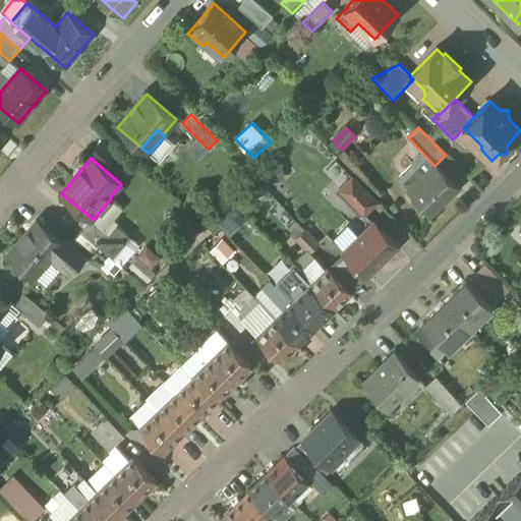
[(435,166),(408,191),(430,215),(459,188),(436,165),(435,166)]
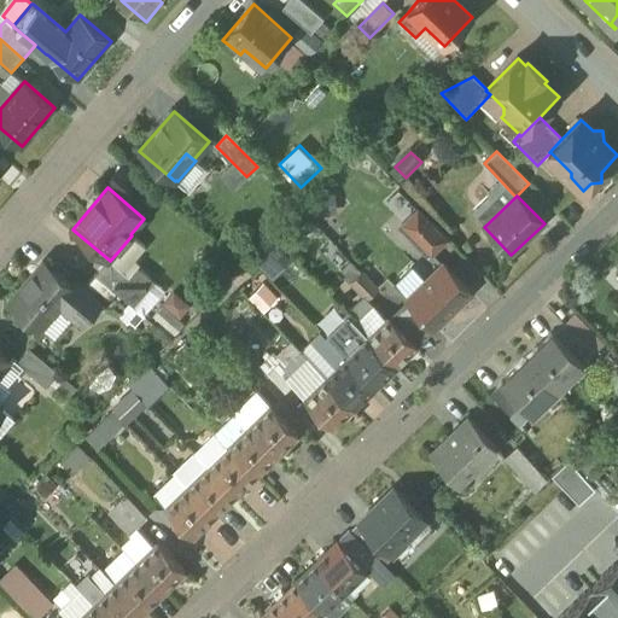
[(448,240),(418,210),(403,226),(432,256),(448,240)]
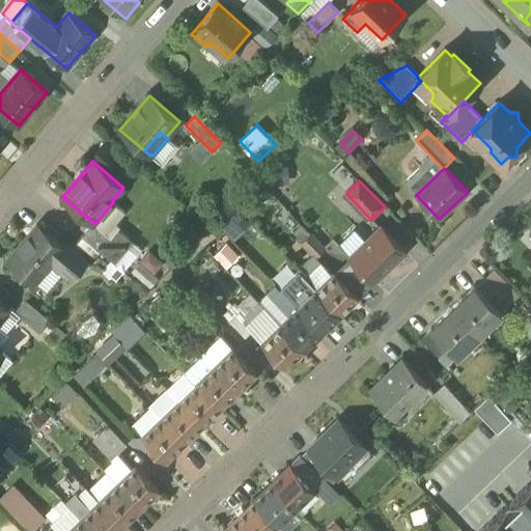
[(236,207),(220,225),(235,241),(252,223),(236,207)]
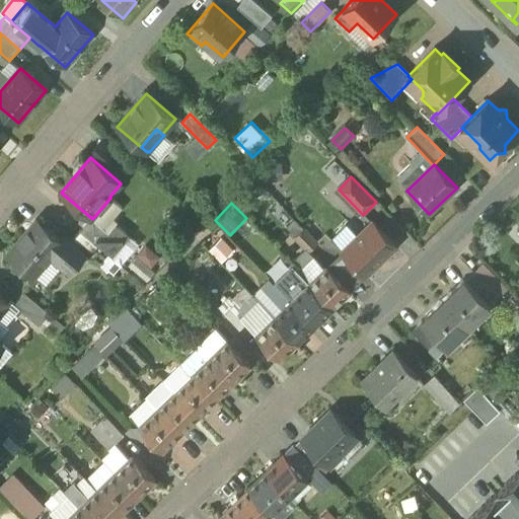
[(99,211),(92,219),(91,218),(81,230),(105,251),(113,257),(130,237),(99,211)]
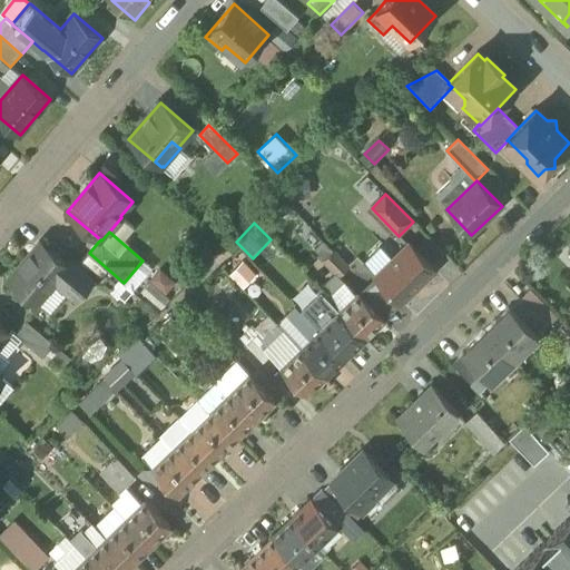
[(68,265),(40,242),(9,279),(37,304),(55,283),(76,300),(94,279),(78,266),(71,261),(68,265)]
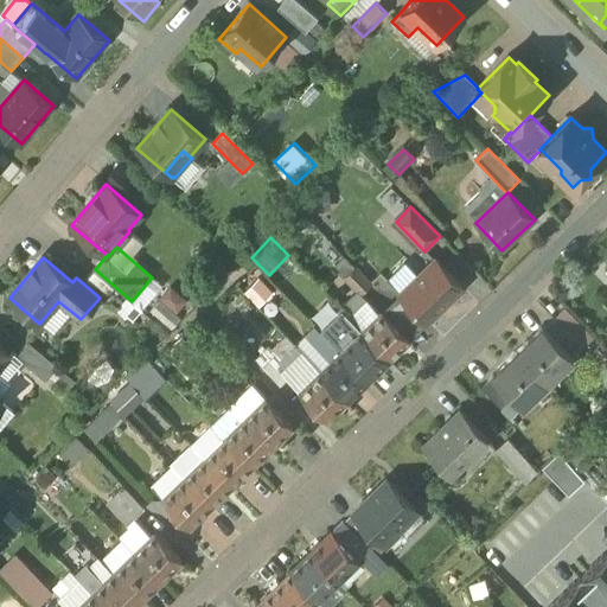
[(436,260),(401,294),(427,323),(464,288),(436,260)]
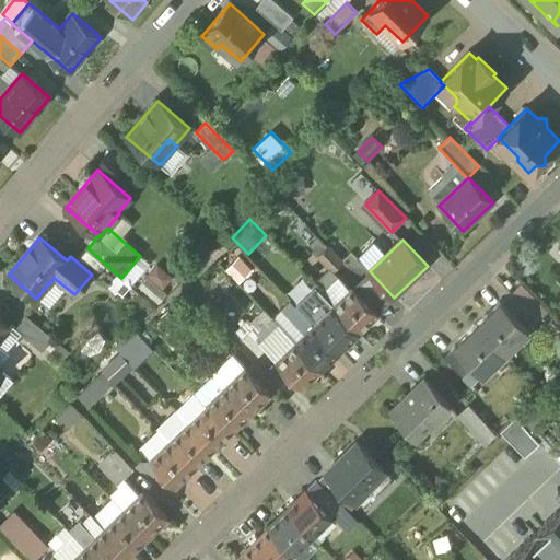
[(343,264),(328,247),(318,257),(334,273),(343,264)]
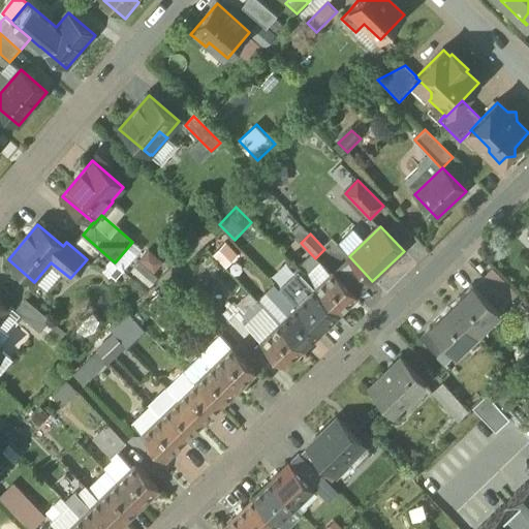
[(107,256),(83,235),(72,247),(87,259),(97,268),(107,256)]
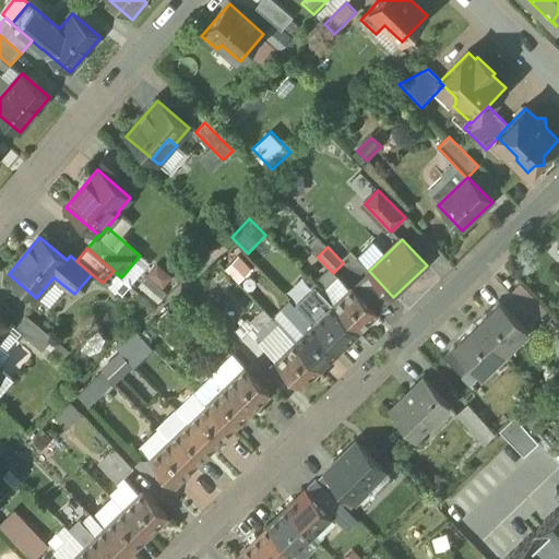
[(239,283),(254,268),(240,253),(225,269),(239,283)]
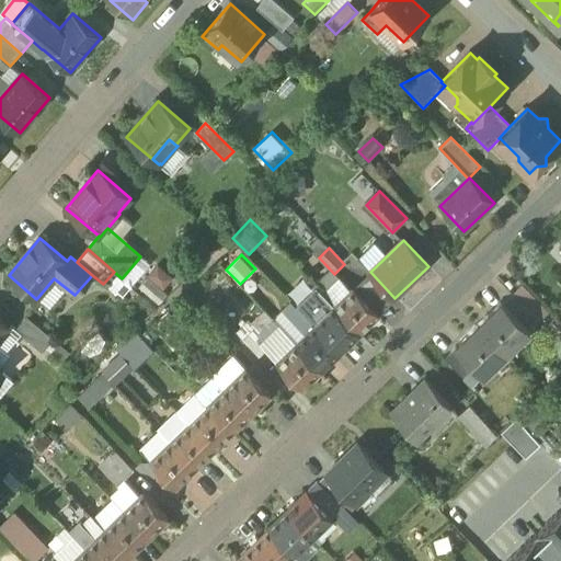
[(159,266),(141,288),(158,300),(175,278),(159,266)]
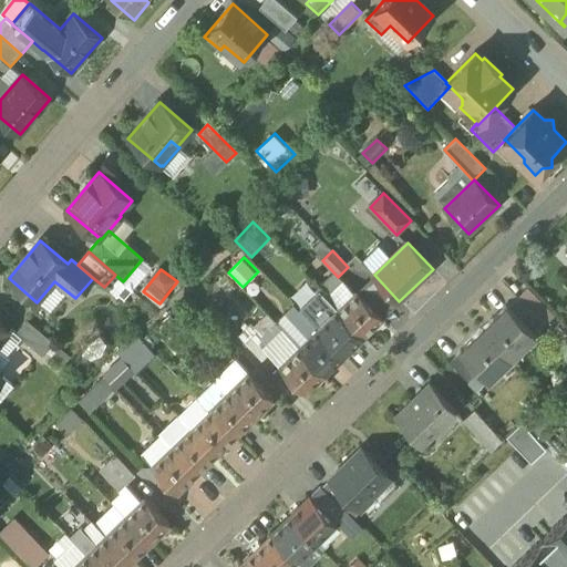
[(382,318),(358,292),(338,311),(363,337),(382,318)]
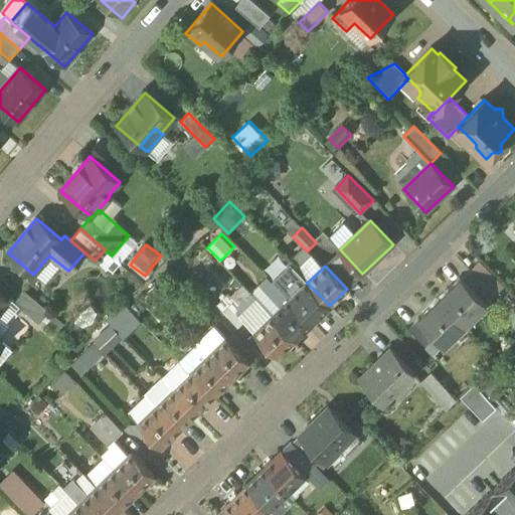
[(487,304),(462,278),(440,299),(466,325),(487,304)]
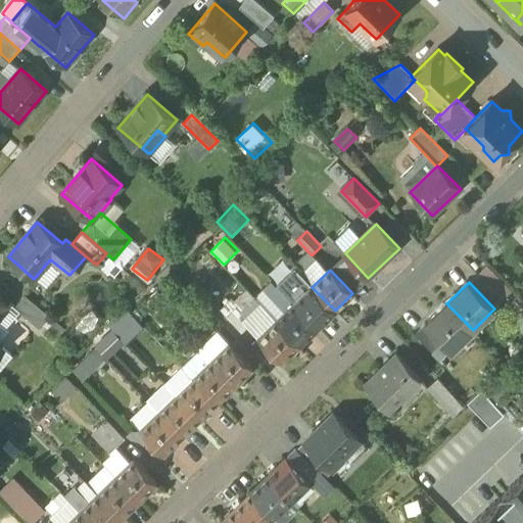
[(335,311),(312,287),(294,304),(317,328),(335,311)]
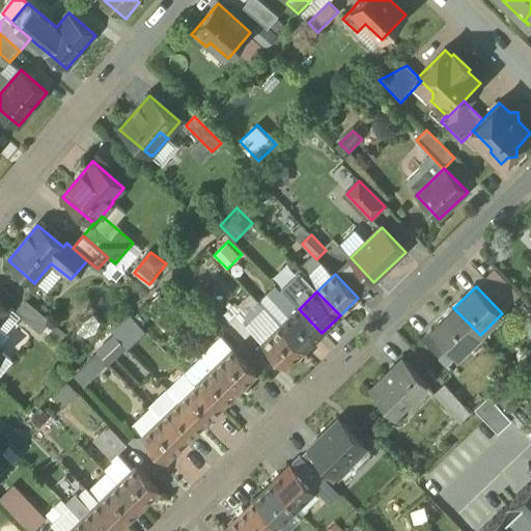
[(50,322),(25,300),(15,312),(39,334),(50,322)]
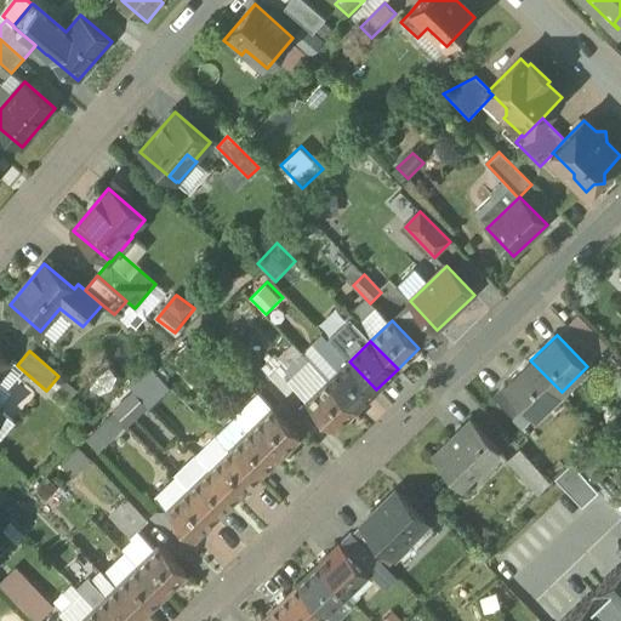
[(0,374),(10,363),(0,353),(0,374)]
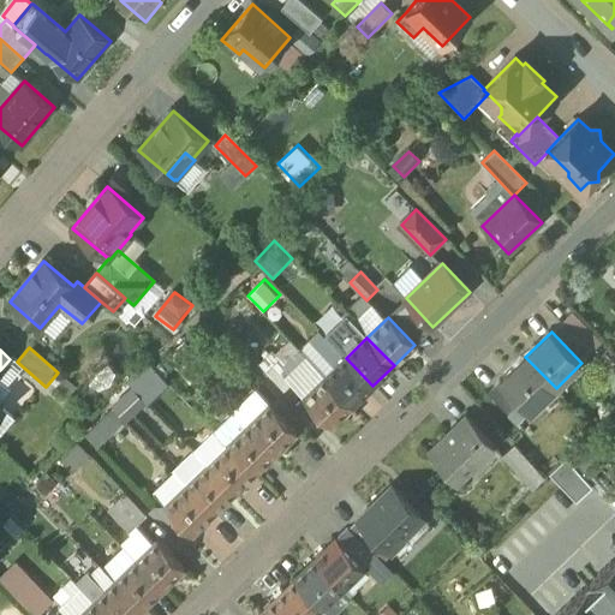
[(556,388),(525,357),(500,382),(520,404),(530,413),(556,388)]
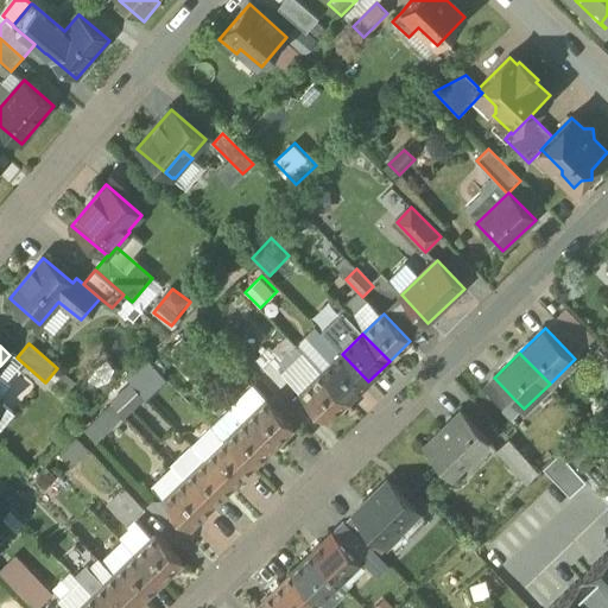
[(368,381),(342,354),(322,374),(348,401),(368,381)]
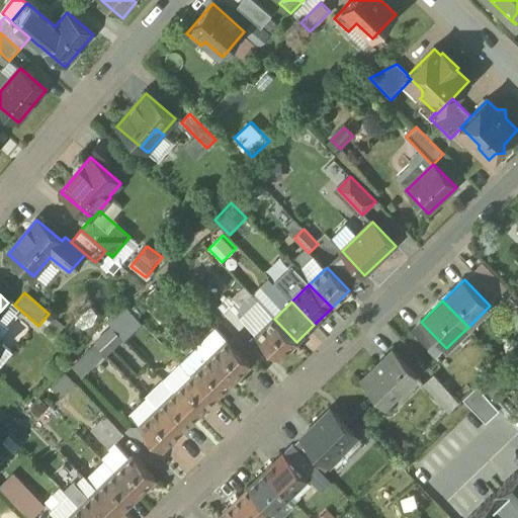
[(125,306),(109,321),(119,332),(101,348),(108,355),(143,324),(125,306)]
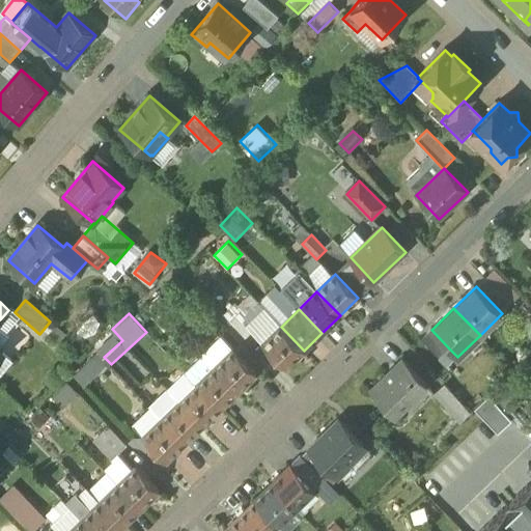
[(281,327),(262,344),(285,368),(304,351),(281,327)]
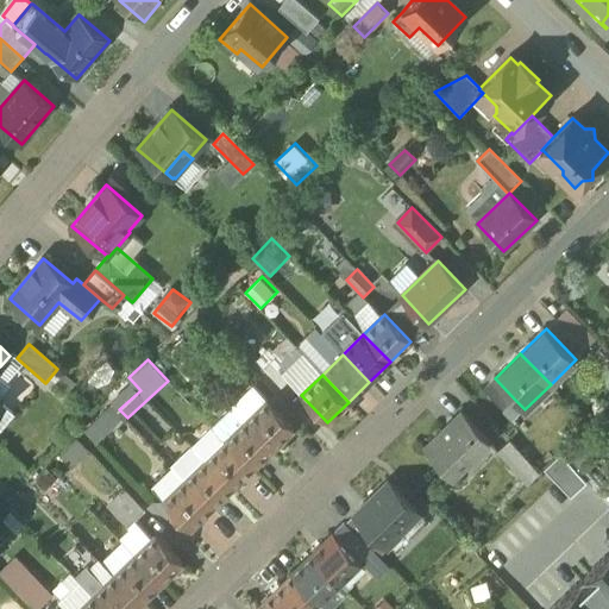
[(515,400),(495,380),(484,389),(503,410),(515,400)]
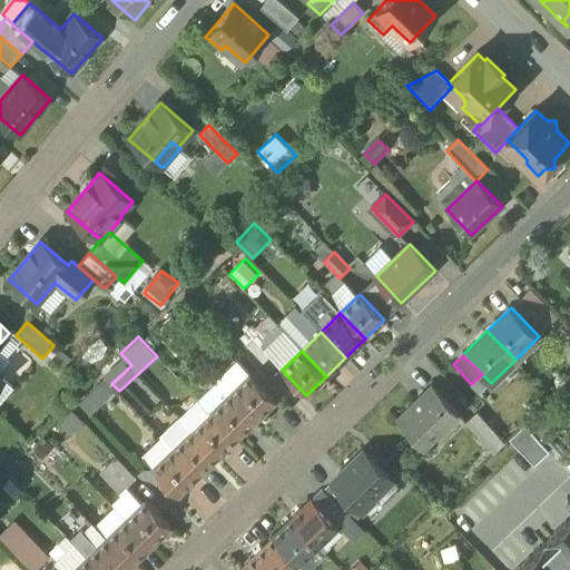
[(237,361),(218,379),(218,380),(232,393),(251,375),(237,361)]
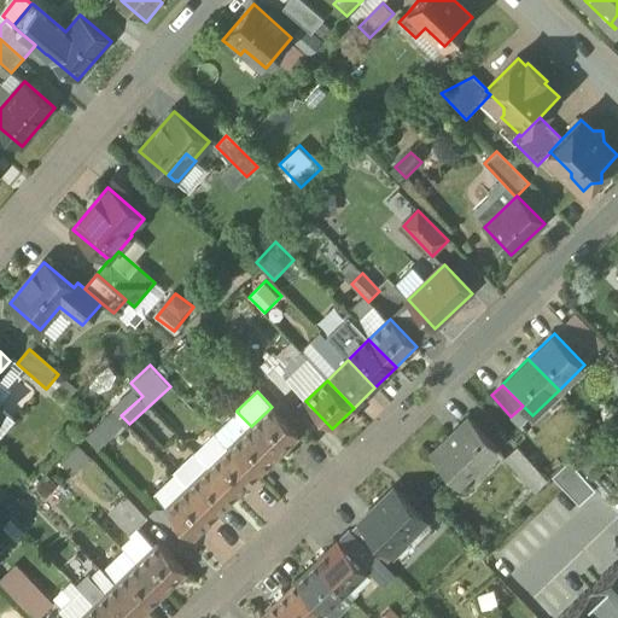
[(251,426),(250,427),(277,455),(298,435),(272,407),(251,426)]
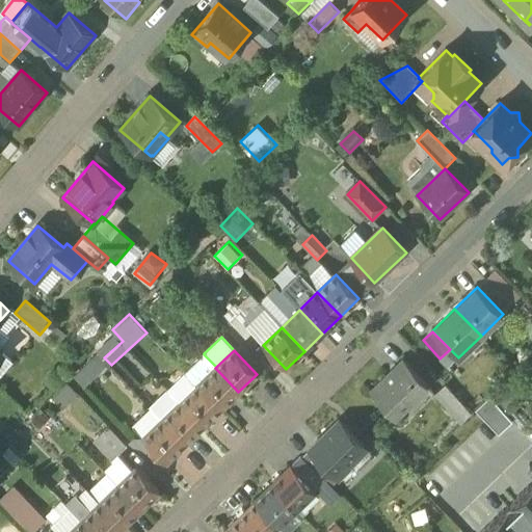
[(97,353),(74,376),(85,388),(108,365),(97,353)]
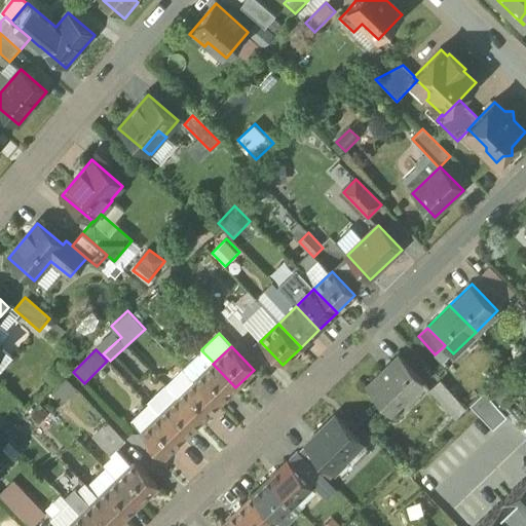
[(201,350),(183,368),(195,381),(213,364),(214,363),(201,350)]
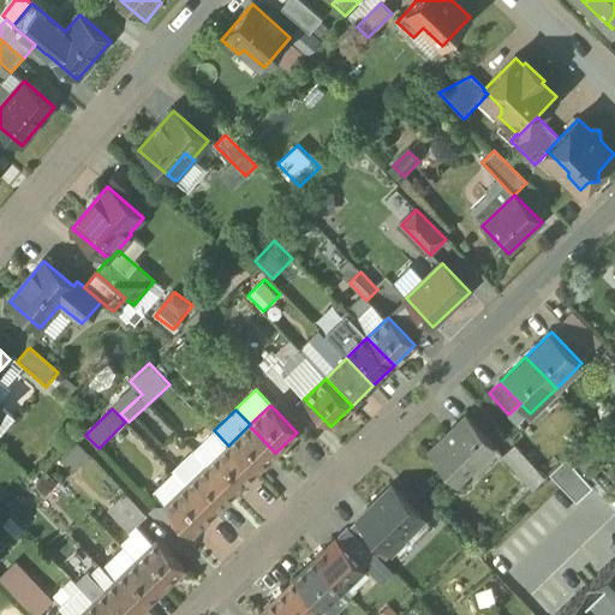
[(466,417),(431,452),(430,451),(429,452),(452,476),(467,460),(472,466),(495,445),(466,415),(465,416),(466,417)]
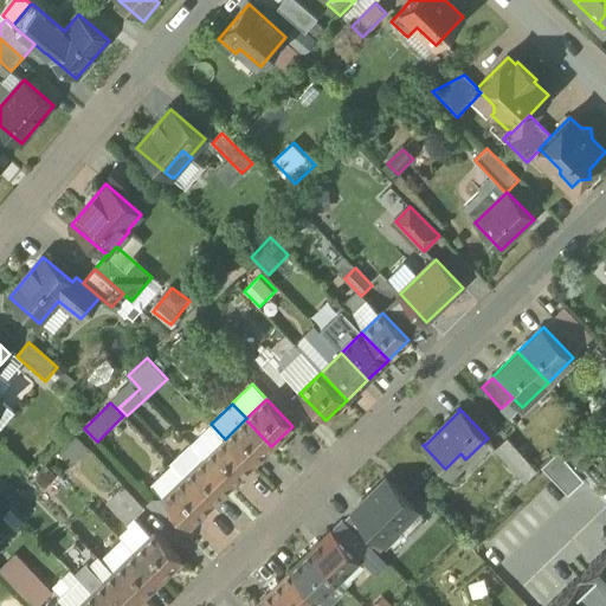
[(271,446),(245,419),(225,439),(251,466),(271,446)]
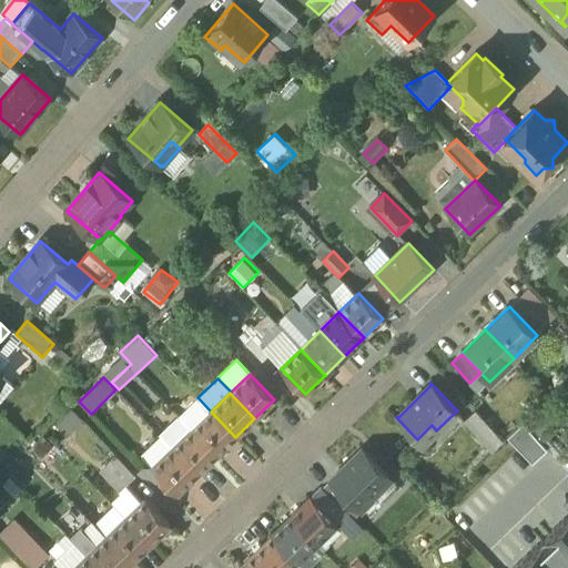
[(198,397),(179,416),(192,430),(192,429),(211,412),(198,397)]
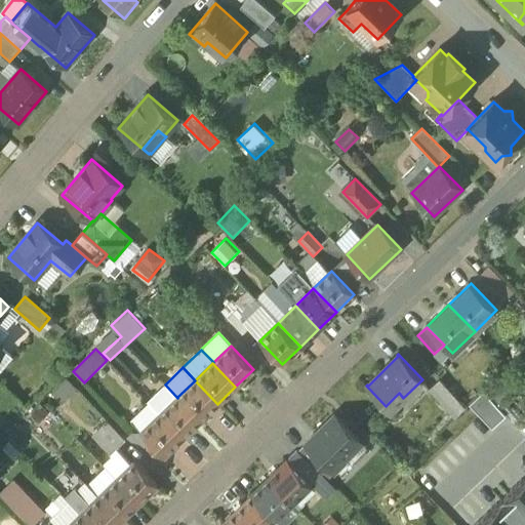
[(63,401),(76,388),(67,378),(53,392),(63,401)]
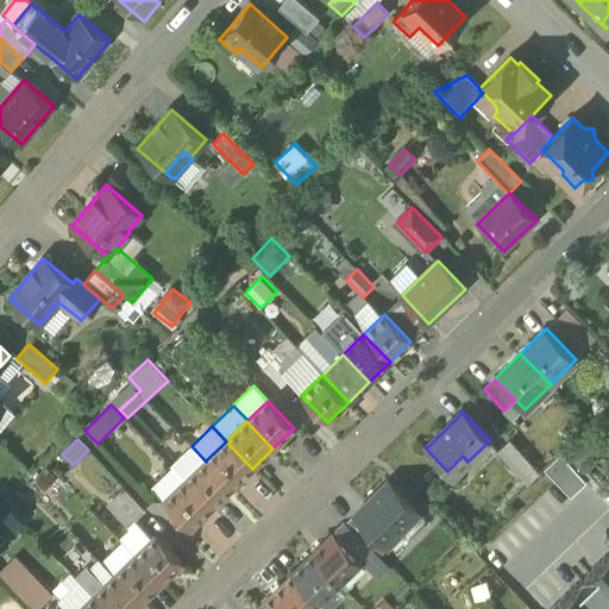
[(540,473),(510,440),(497,452),(528,485),(532,482),(540,473)]
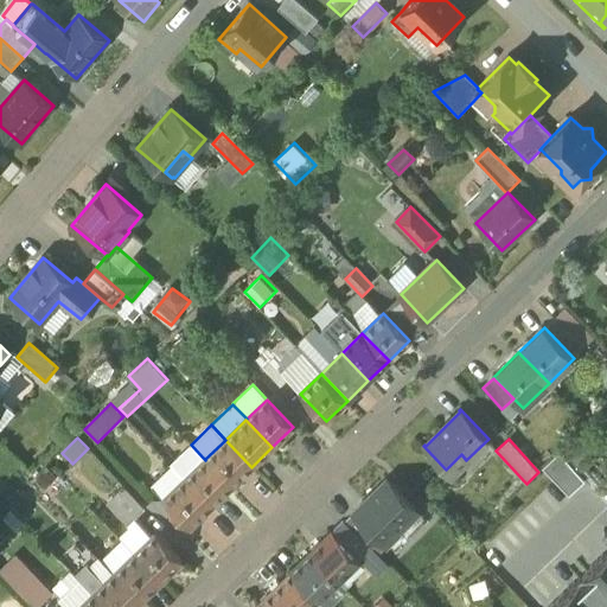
[(251,467),(225,440),(205,459),(205,460),(231,487),(251,467)]
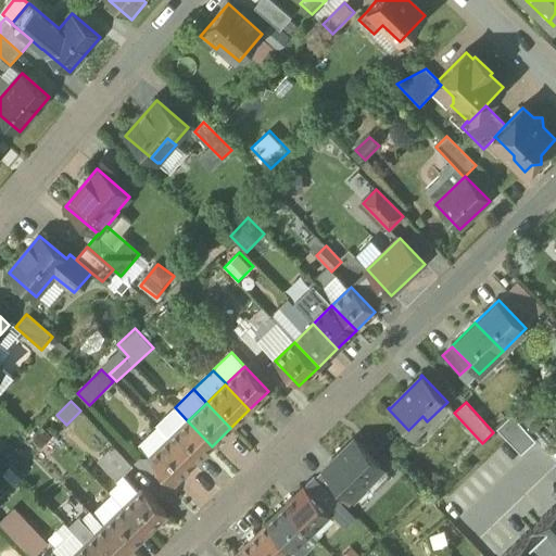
[(514,413),(497,427),(521,454),(536,440),(514,413)]
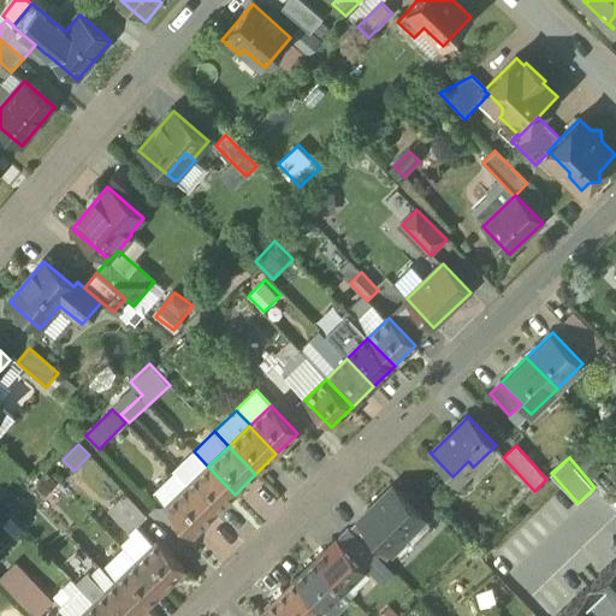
[(235,495),(208,467),(187,486),(214,514),(235,495)]
